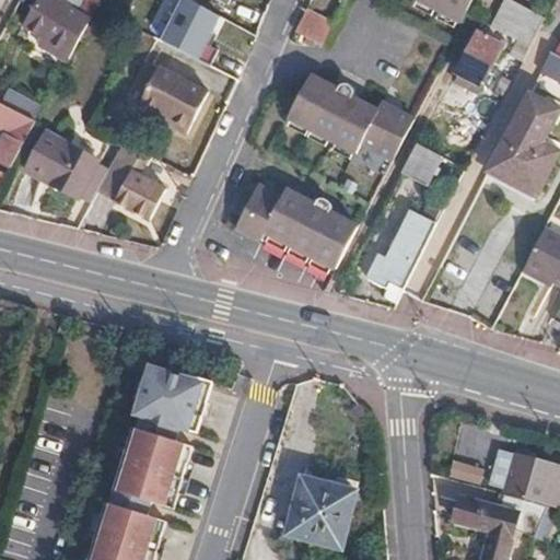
[(86,0),(80,13),(55,0),(39,0),(24,27),(43,38),(38,48),(67,65),(101,0),(86,0)]
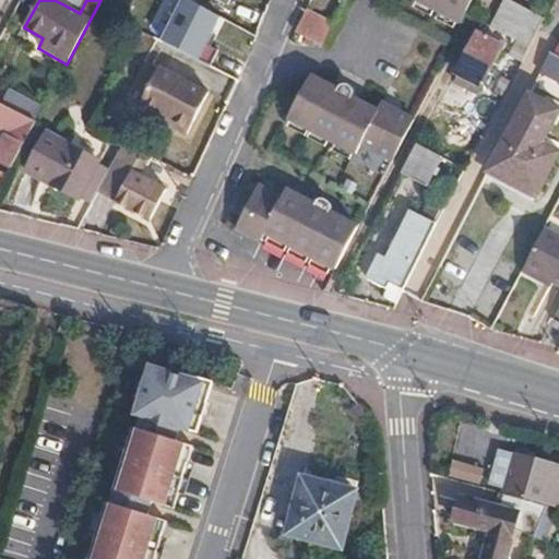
[(219,15),(188,0),(179,0),(161,40),(199,59),(219,15)]
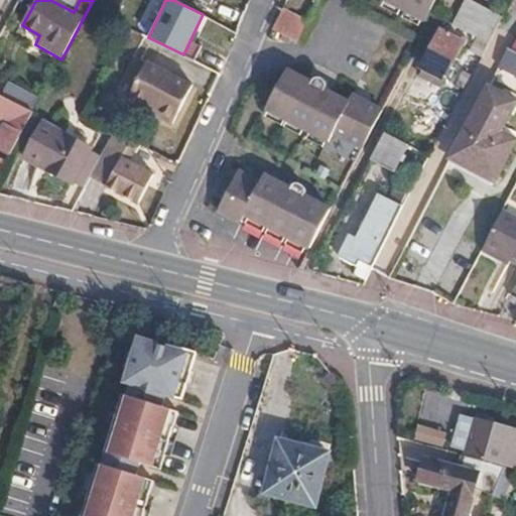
[(434,13),(440,0),(390,0),(425,18),(430,11),(434,13)]
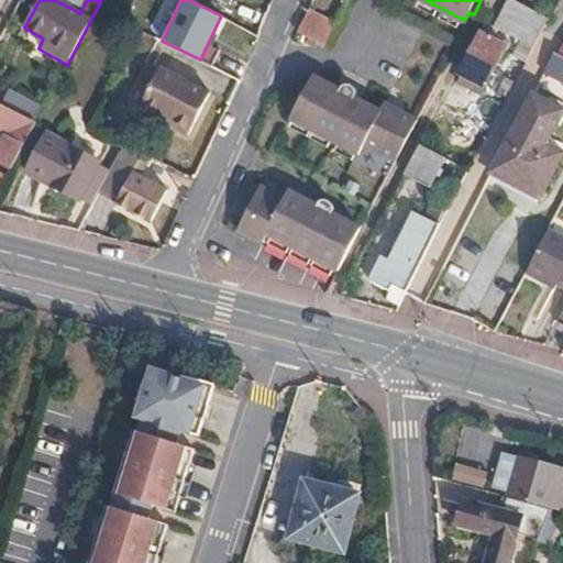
[(520,37),(534,9),(517,0),(507,0),(494,25),(520,37)]
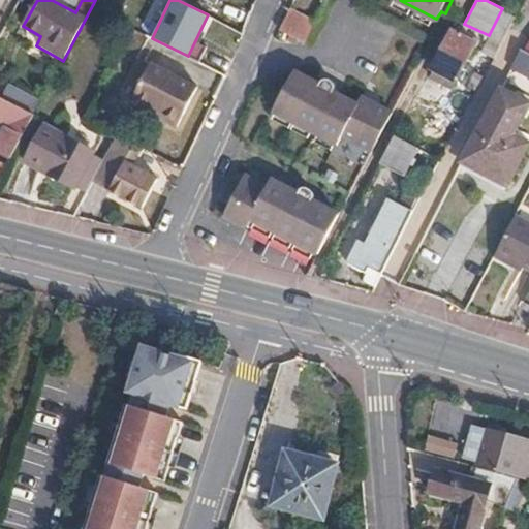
[(315,22),(287,8),(279,28),(305,40),(315,22)]
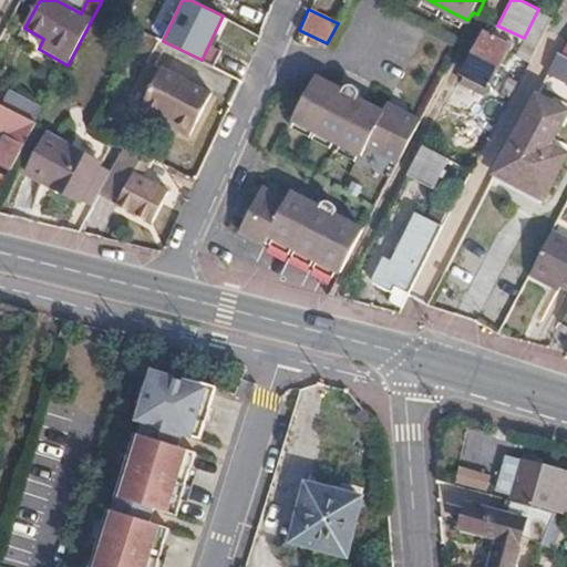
[(536,44),(552,16),(538,9),(524,38),(536,44)]
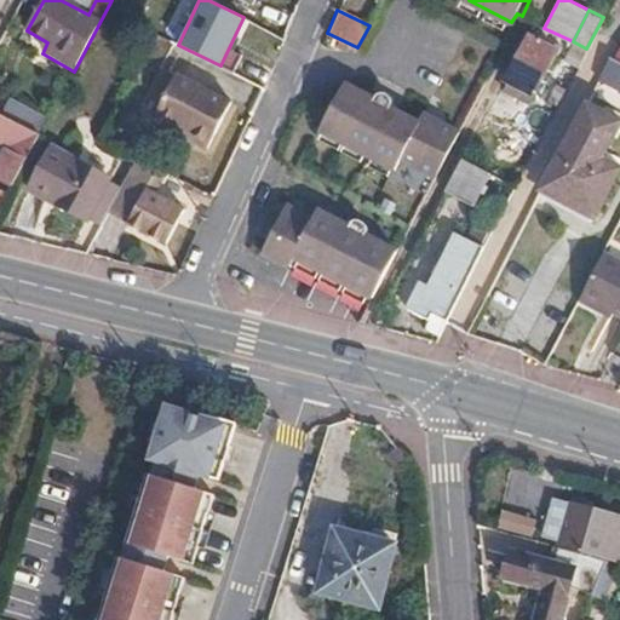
[(555,51),(524,35),(514,57),(517,58),(507,79),(532,92),(555,51)]
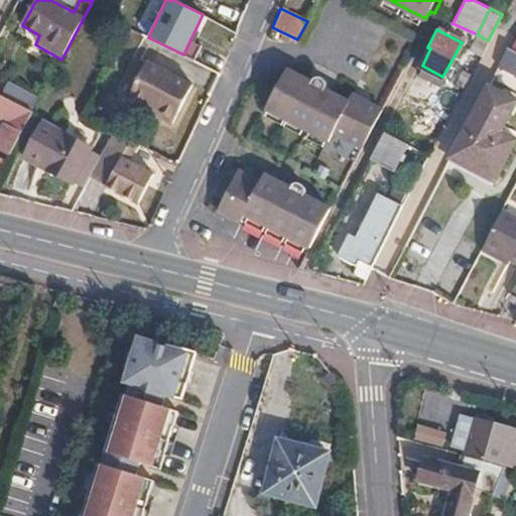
[(498,66),(499,66),(515,75),(515,51),(513,50),(507,47),(498,66)]
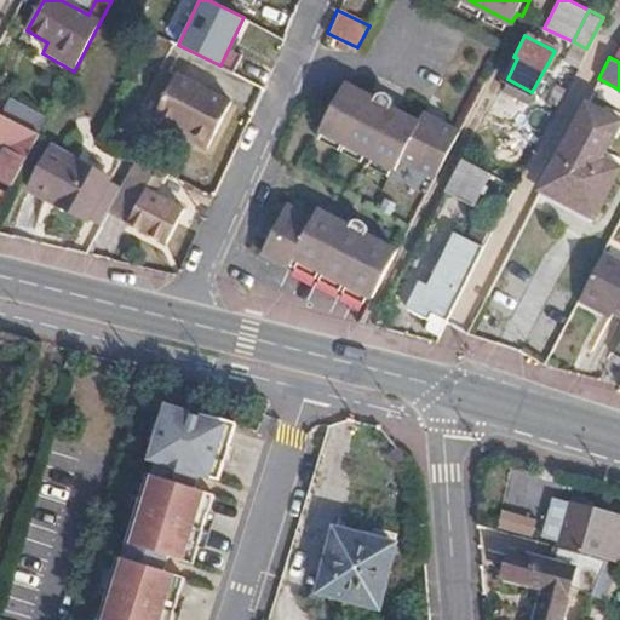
[(230,104),(176,76),(154,119),(187,136),(184,141),(206,150),(230,104)]
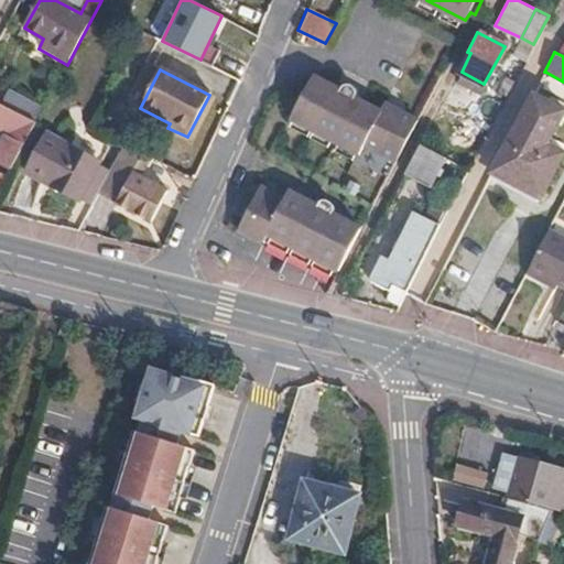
[(399,159),(420,119),(388,102),(383,110),(353,95),(354,90),(353,87),(350,86),(347,86),(342,89),(314,75),(292,119),(360,153),(367,143),(399,159)]
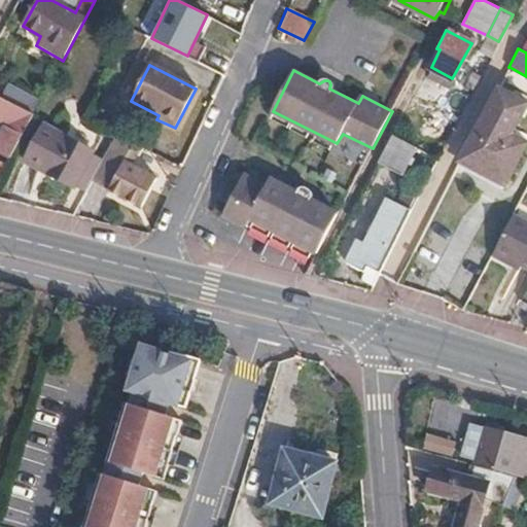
[(526,102),(499,88),(460,161),(505,183),(526,140),(526,102)]
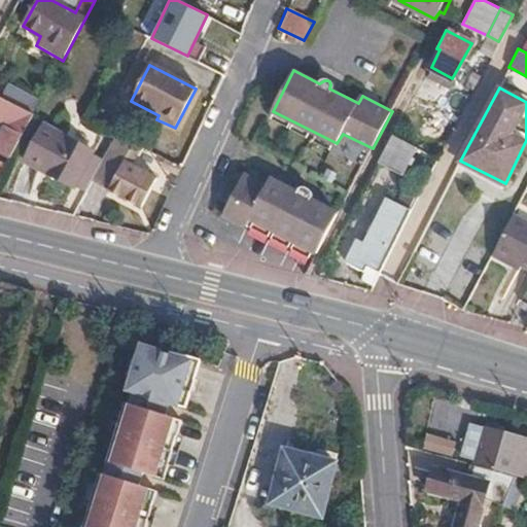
[(0,98),(0,124),(1,125),(2,134),(0,138),(0,159),(8,163),(33,116),(0,98)]
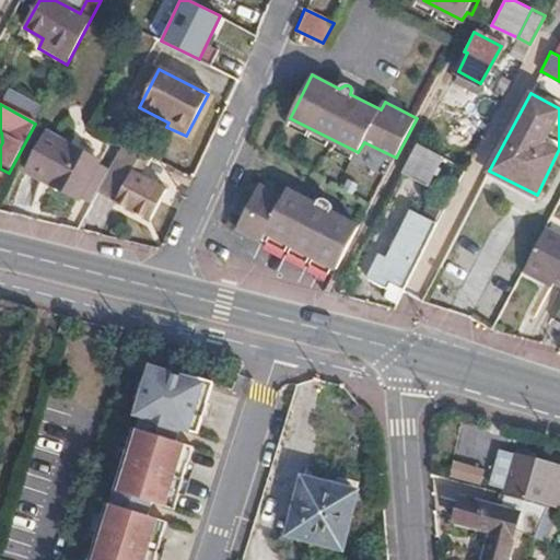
[(97,162),(46,135),(25,172),(78,200),(97,162)]
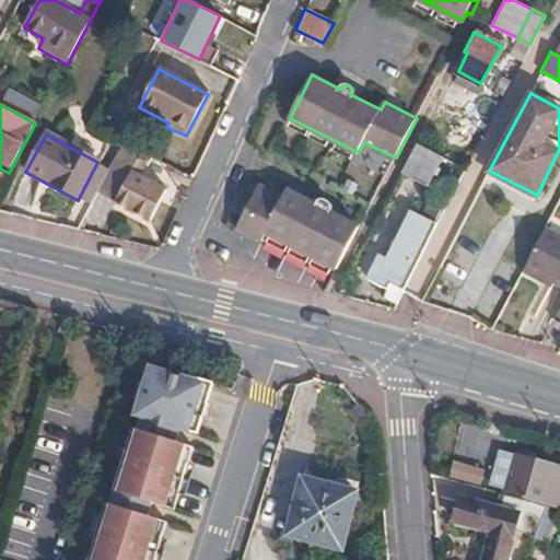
[(416,143),(400,173),(426,185),(441,156),(416,143)]
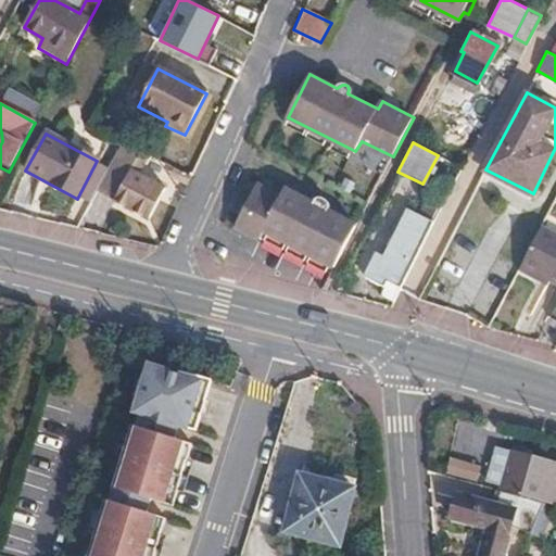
[(141,188),(124,179),(112,200),(148,218),(164,188),(146,178),(141,188)]
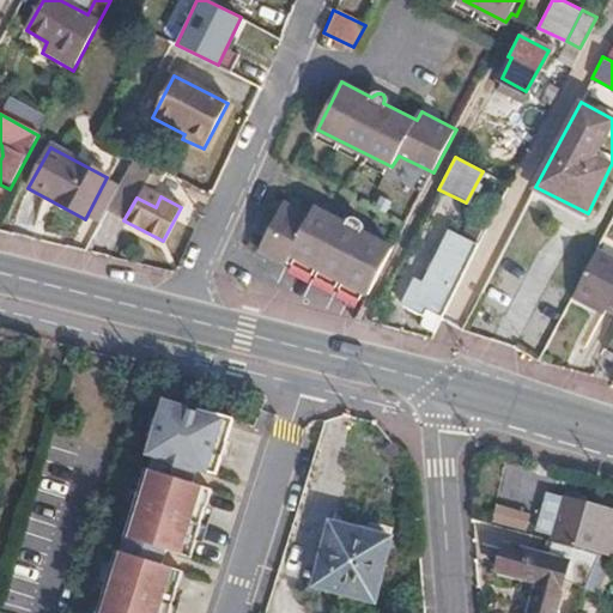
[(291,256),(368,295),(392,252),(358,235),(358,230),(356,228),(353,225),(350,226),(347,228),(345,230),(311,212),(308,219),(280,206),(258,252),(285,265),(291,256)]
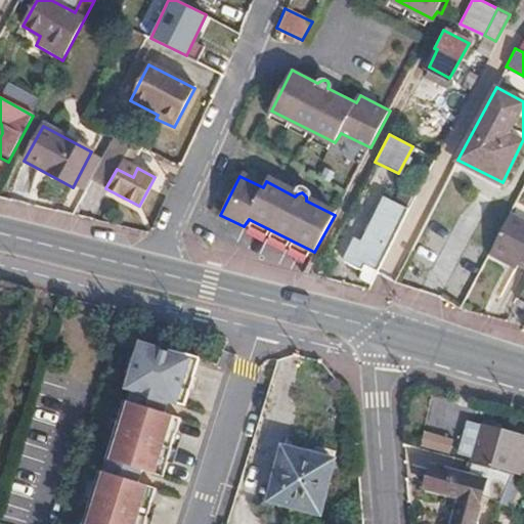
[(378,272),(409,209),(388,198),(364,243),(357,239),(345,262),(363,271),(366,266),(378,272)]
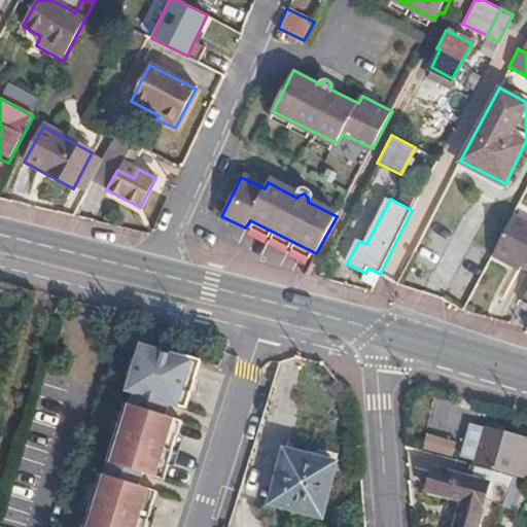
[(526,222),(514,216),(494,254),(526,271),(526,222)]
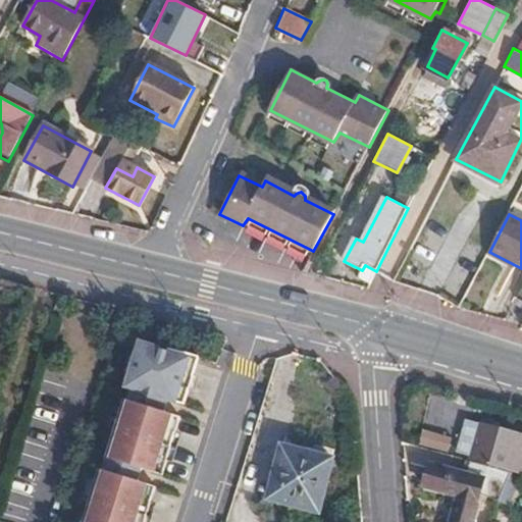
[(359,276),(371,281),(376,271),(365,265),(362,270),(359,276)]
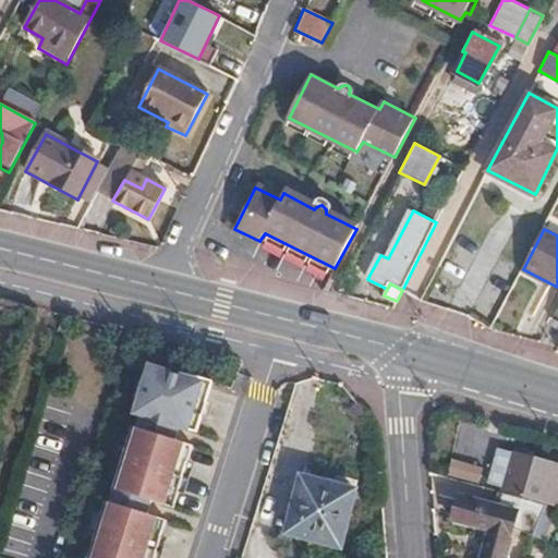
[(207,387),(146,370),(130,425),(191,444),(207,387)]
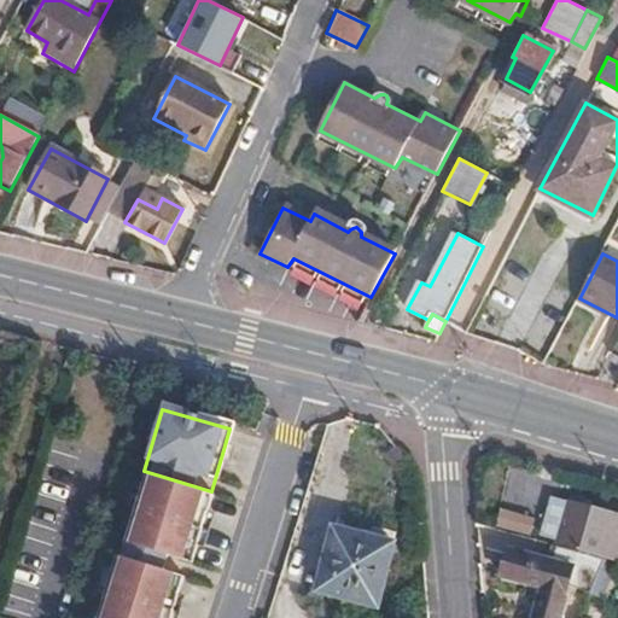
[(200,496),(146,479),(124,552),(178,569),(200,496)]
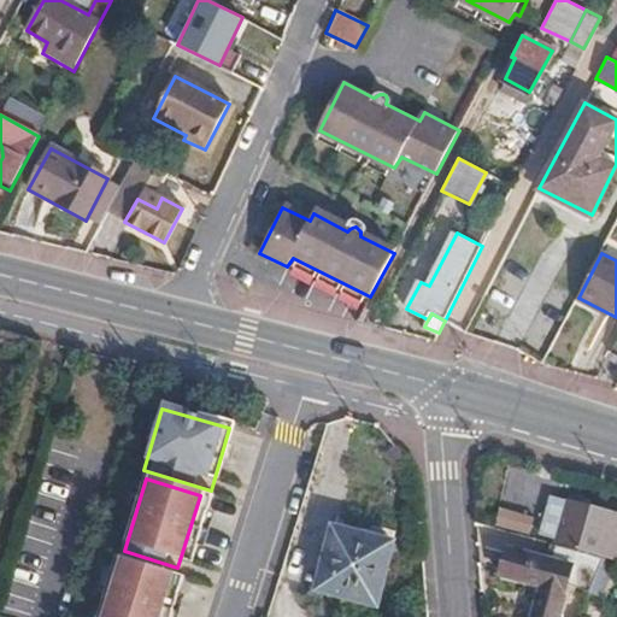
[(568,503),(556,544),(573,548),(599,556),(611,513),(568,503)]
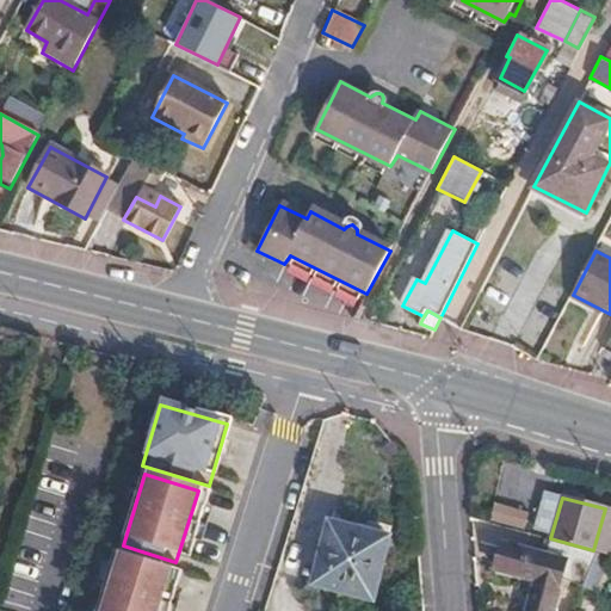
[(526,529),(531,511),(497,501),(492,519),(526,529)]
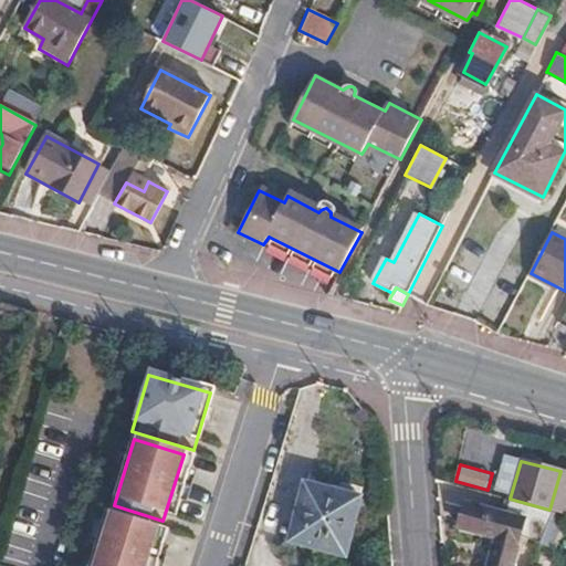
[(345,553),(359,496),(307,484),(293,541),(345,553)]
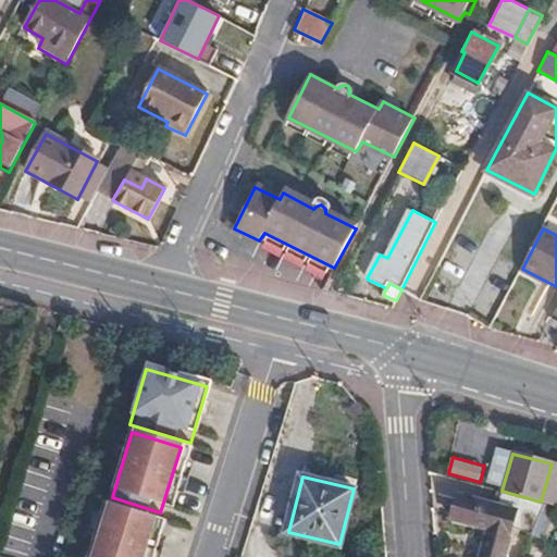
[(500,556),(517,495),(502,491),(498,504),(455,493),(450,518),(487,528),(479,556),(500,556)]
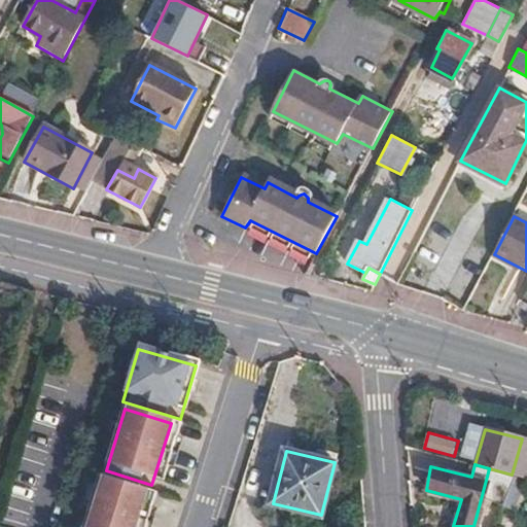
[(137,526),(145,496),(99,483),(86,526),(137,526)]
